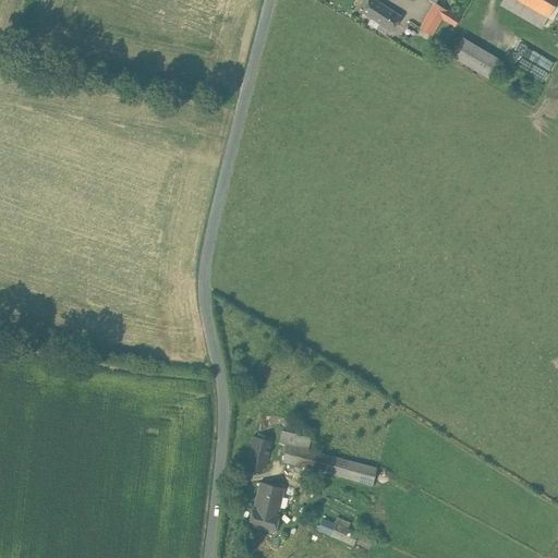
[(389,8),(375,0),(368,0),(361,13),(378,24),(389,8)]
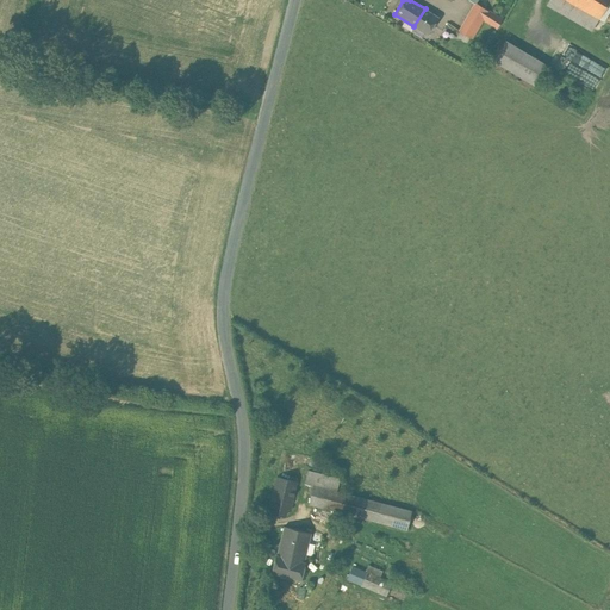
[(502,20),(477,5),(479,0),(468,0),(468,1),(475,5),(459,32),(471,41),(483,20),(496,29),(502,20)]
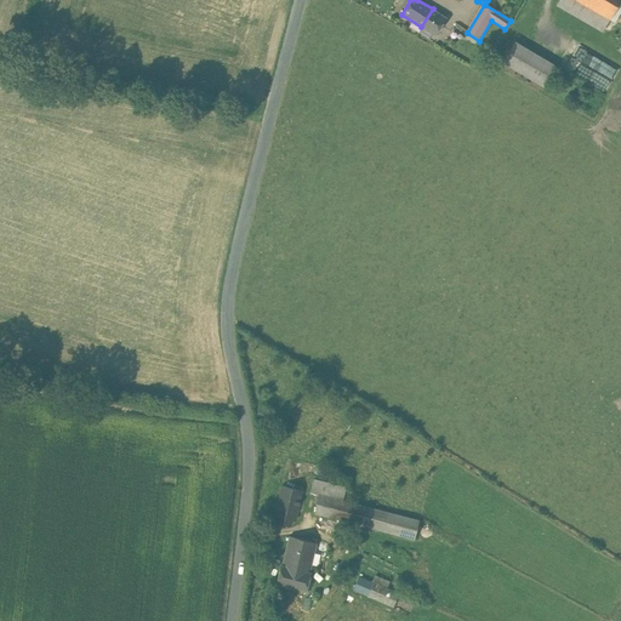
[(610,20),(575,0),(559,0),(557,4),(603,30),(610,20)]
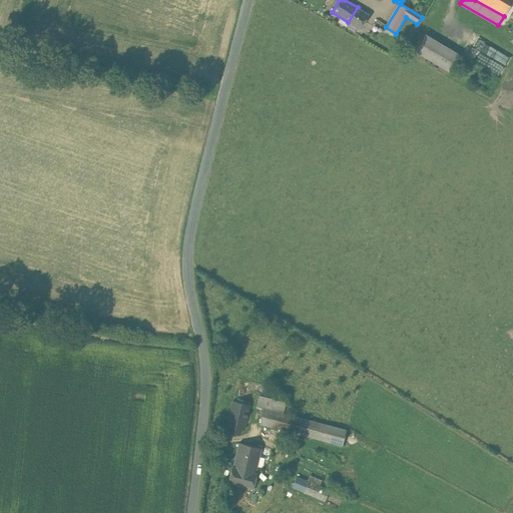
[(512,0),(475,0),(504,16),(512,0)]
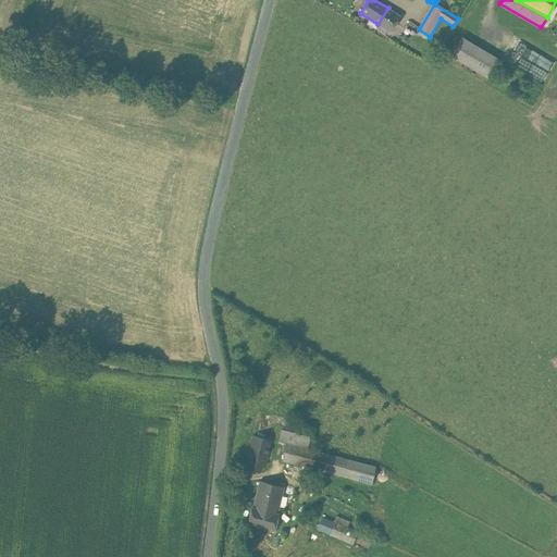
[(401,16),(388,8),(378,24),(391,32),(401,16)]
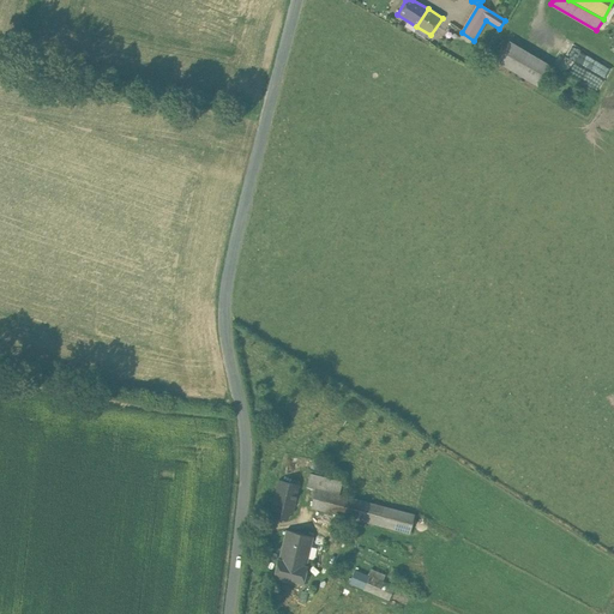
[(551,66),(509,42),(497,62),(537,86),(551,66)]
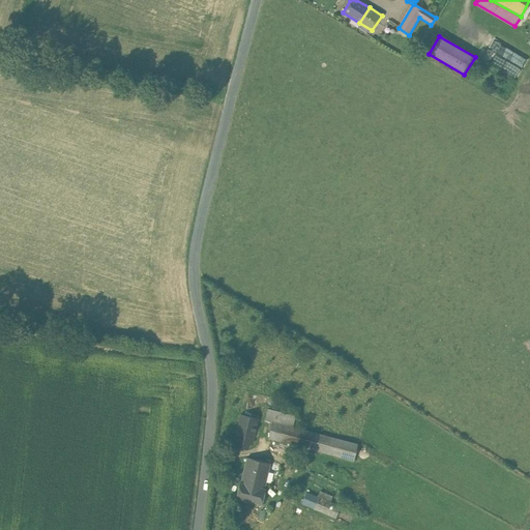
[(286,414),(269,410),(266,422),(272,424),(272,423),(283,427),(286,414)]
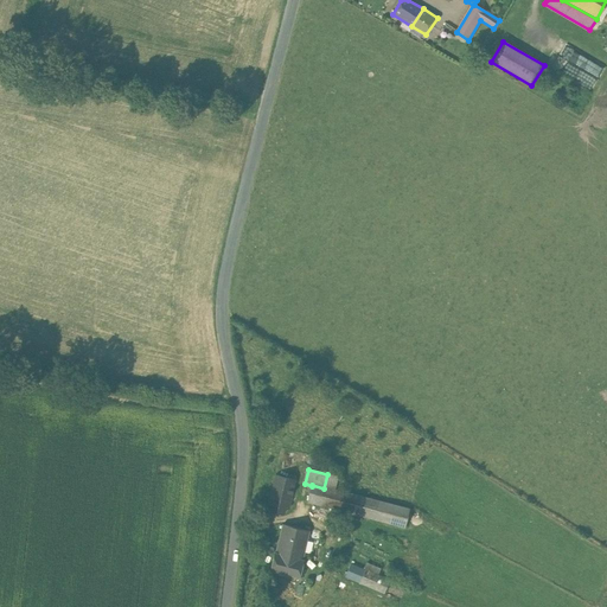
[(342,478),(327,474),(324,489),(338,492),(342,478)]
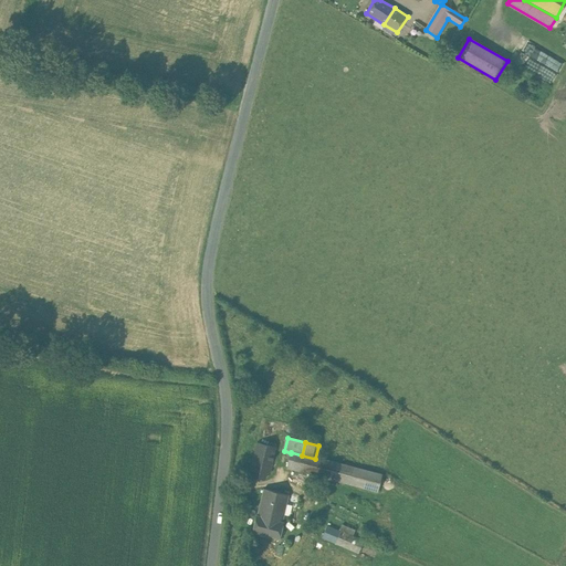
[(276,448),(258,443),(250,477),(264,480),(266,473),(270,474),(276,448)]
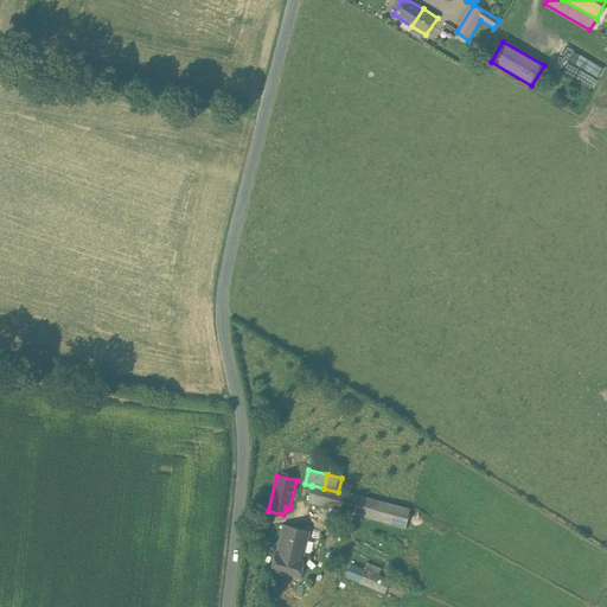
[(324,489),(312,485),(312,486),(308,503),(407,528),(410,510),(338,492),(324,489)]
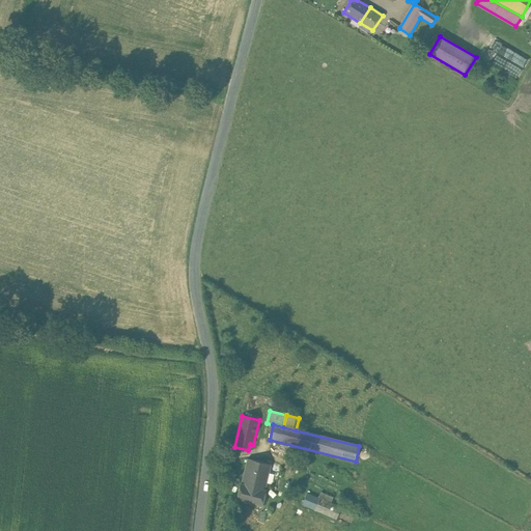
[(272,465),(249,459),(243,484),(266,491),(272,465)]
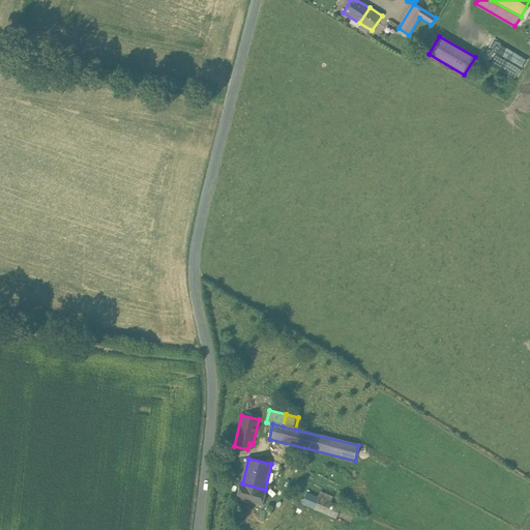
[(242,483),(240,483),(237,498),(262,504),(266,490),(265,490),(242,483)]
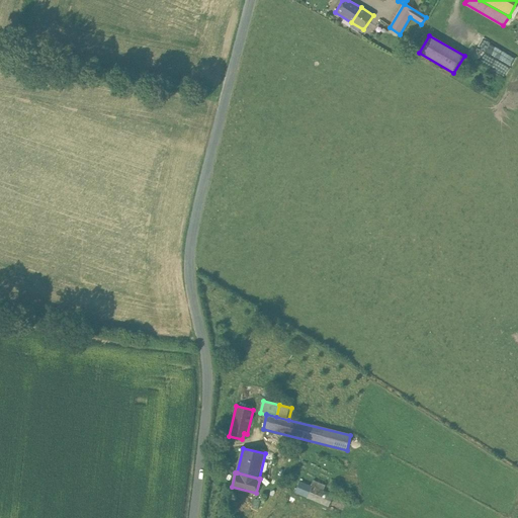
[(333,496),(298,482),(294,493),(329,507),(333,496)]
